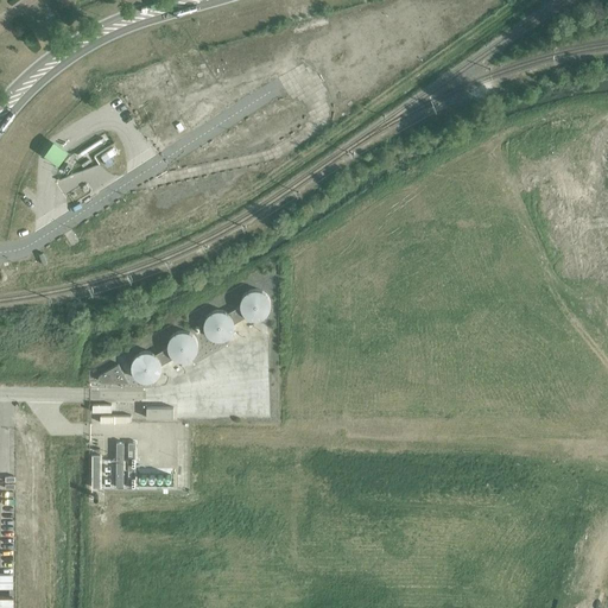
[(69,152),(54,141),(44,156),(58,166),(69,152)]
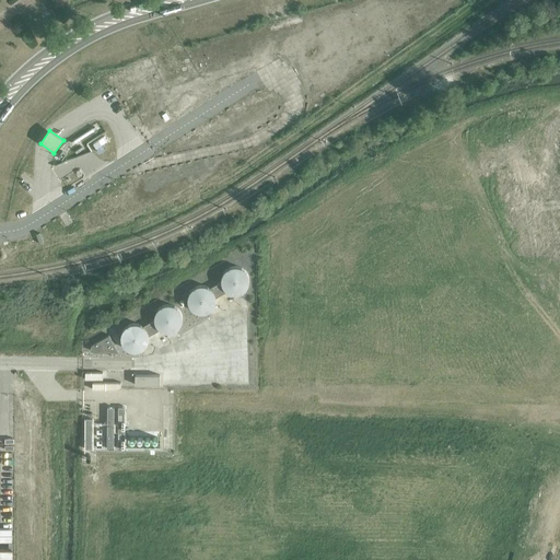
[(96,133),(91,137),(94,143),(93,143),(98,152),(104,149),(102,144),(107,141),(104,136),(100,139),(96,133)]
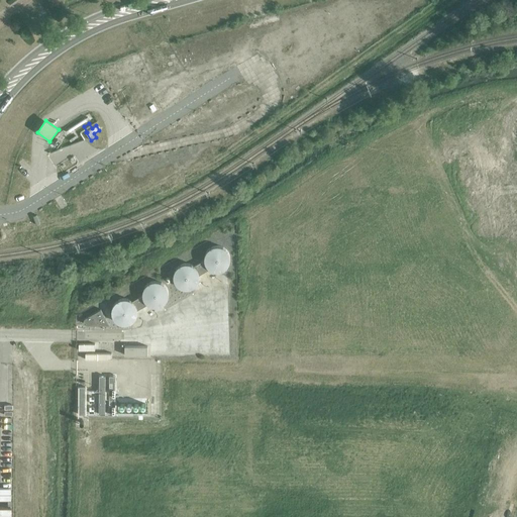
[(205,259),(205,260),(205,261),(205,262),(205,263),(206,265),(206,266),(207,267),(208,268),(209,269),(210,269),(210,270),(211,270),(212,271),(213,271),(215,272),(216,272),(217,272),(218,272),(219,272),(221,271),(222,271),(223,271),(224,270),(225,269),(226,268),(227,267),(228,266),(229,265),(229,264),(230,263),(230,261),(230,260),(230,259),(230,256),(230,255),(229,254),(229,253),(228,252),(228,251),(227,250),(226,249),(224,248),(223,247),(222,246),(221,246),(220,246),(218,245),(217,245),(216,245),(215,246),(213,246),(212,247),(211,247),(209,248),(209,249),(208,250),(207,251),(206,252),(206,253),(205,254),(205,255),(205,257),(205,259)]
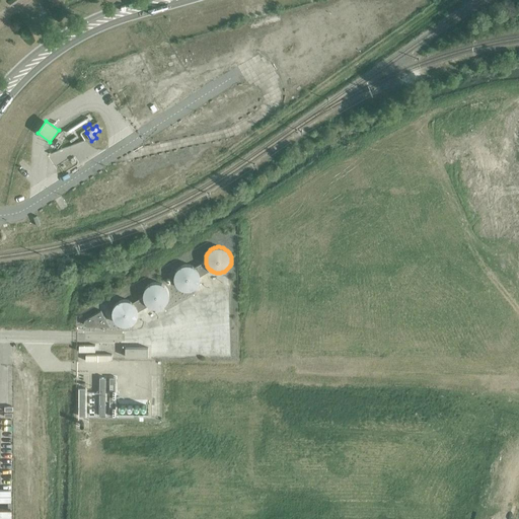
[(206,263),(206,262),(206,261),(195,267),(196,268),(197,268),(198,269),(198,270),(199,271),(200,272),(200,274),(200,275),(200,276),(211,270),(210,270),(209,269),(208,268),(207,267),(207,266),(206,264),(206,263)]
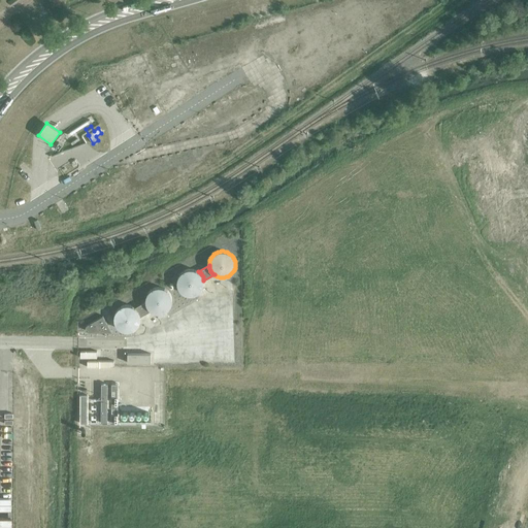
[(204,282),(203,281),(203,279),(203,278),(203,276),(202,275),(201,274),(201,273),(200,272),(199,272),(198,271),(197,270),(196,270),(195,269),(193,269),(192,269),(191,269),(189,269),(188,269),(187,269),(186,270),(184,270),(183,271),(182,272),(180,272),(180,273),(179,274),(178,276),(178,277),(177,278),(177,279),(177,281),(177,283),(177,284),(177,285),(178,286),(178,288),(179,289),(179,290),(180,290),(182,292),(183,292),(184,293),(185,294),(186,294),(187,295),(188,295),(190,295),(191,295),(193,295),(194,295),(195,294),(196,294),(197,293),(198,293),(199,292),(200,291),(201,290),(202,289),(202,288),(203,286),(203,285),(203,284),(204,282)]
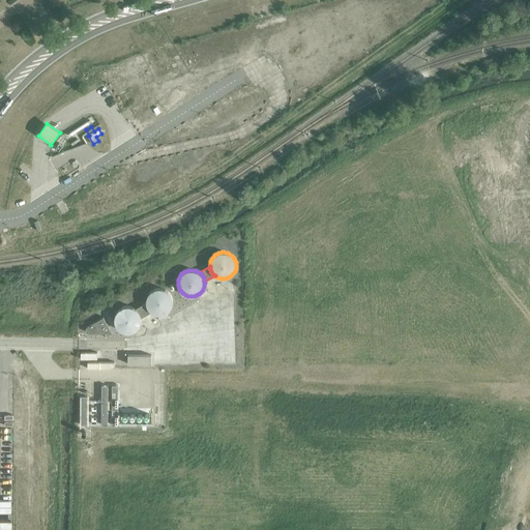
[(173,300),(173,299),(173,298),(172,297),(172,295),(171,295),(171,294),(170,293),(169,292),(168,291),(167,290),(166,290),(165,289),(164,289),(163,288),(160,288),(158,288),(157,288),(156,289),(155,289),(154,290),(152,290),(151,291),(150,292),(149,293),(148,294),(148,295),(147,296),(147,298),(147,299),(147,300),(147,301),(147,302),(147,303),(147,304),(147,306),(148,306),(148,307),(149,308),(149,310),(150,310),(150,311),(151,312),(152,312),(153,313),(154,314),(156,314),(157,314),(158,315),(159,315),(162,315),(163,314),(164,314),(165,314),(166,313),(167,312),(168,312),(169,311),(170,310),(171,308),(171,307),(172,306),(172,305),(173,303),(173,301),(173,300)]
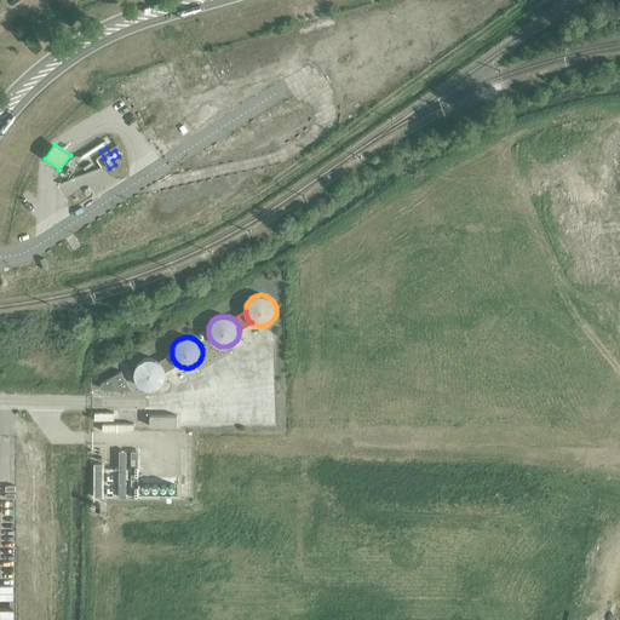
[(172,355),(172,354),(159,361),(160,361),(160,362),(161,362),(161,363),(162,363),(162,365),(164,366),(164,367),(165,369),(165,371),(165,372),(178,365),(177,365),(176,363),(176,362),(174,362),(174,361),(173,360),(173,359),(172,359),(172,356),(172,355)]
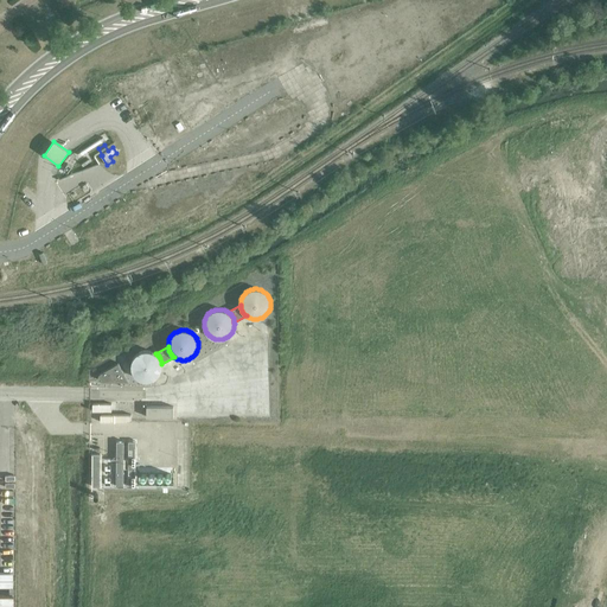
[(161,365),(161,364),(161,363),(161,362),(160,359),(160,358),(159,357),(159,356),(158,356),(158,355),(157,355),(157,353),(155,353),(153,352),(152,351),(151,351),(149,351),(148,351),(146,351),(144,351),(142,351),(141,351),(140,352),(139,353),(138,353),(135,356),(134,356),(134,358),(133,359),(133,360),(132,362),(132,363),(132,365),(132,366),(132,368),(132,369),(133,370),(133,372),(134,374),(134,375),(135,376),(136,377),(138,378),(139,378),(140,379),(142,381),(144,381),(145,381),(147,381),(148,381),(151,381),(152,379),(154,379),(155,378),(157,377),(158,376),(158,375),(159,374),(160,372),(160,371),(161,370),(161,369),(161,366),(161,365)]
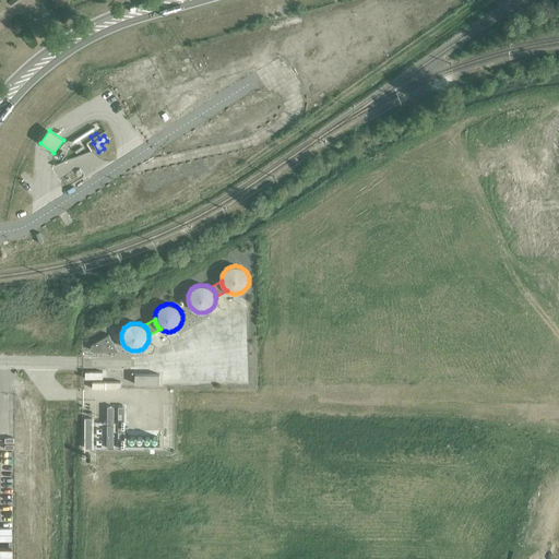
[(119,352),(109,334),(93,343),(93,344),(92,344),(92,345),(91,345),(91,346),(91,347),(91,348),(92,349),(92,351),(93,351),(94,352),(119,352)]
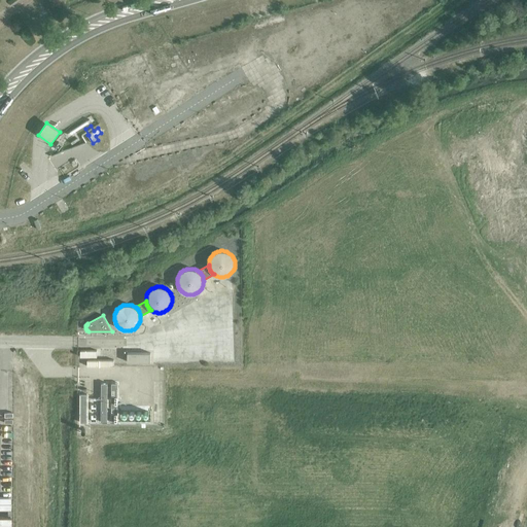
[(150,353),(127,353),(128,362),(150,362),(150,353)]
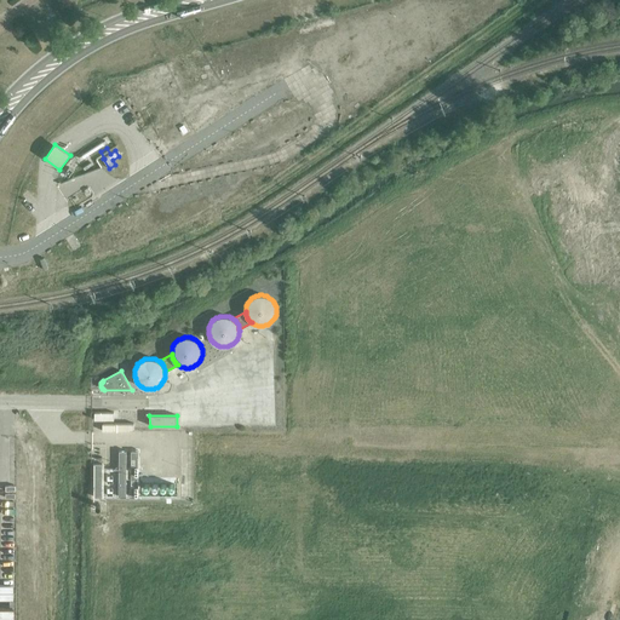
[(12,619),(13,608),(0,607),(0,619),(12,619)]
